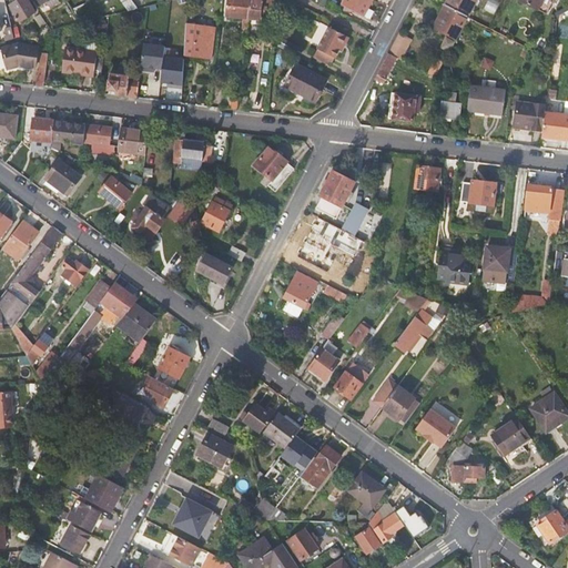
[(19,0),(10,6),(20,22),(36,13),(27,0),(19,0)]
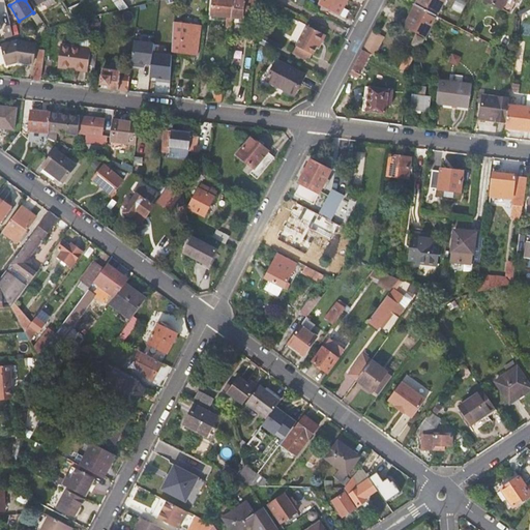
[(54,0),(31,0),(36,6),(42,3),(47,9),(56,3),(54,0)]
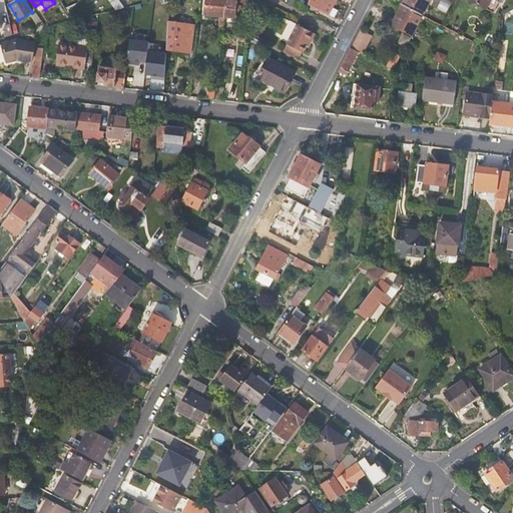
[(66,9),(74,20),(89,16),(83,0),(66,9)]
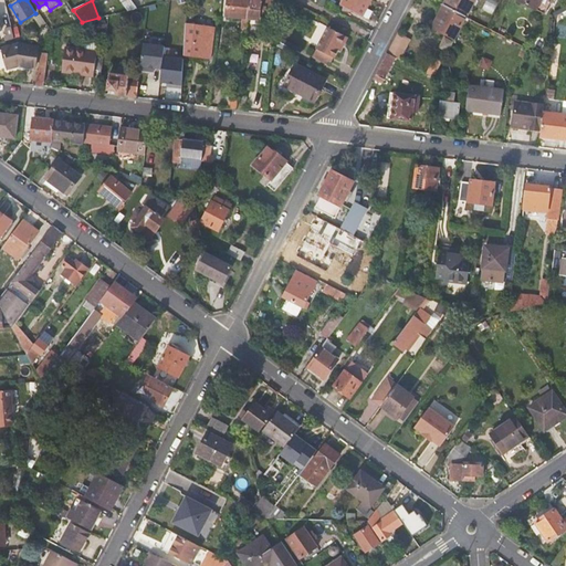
[(119,0),(128,11),(137,9),(132,0),(119,0)]
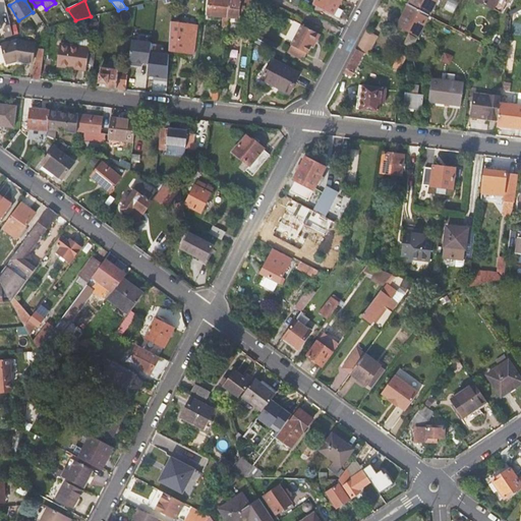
[(227,27),(228,18),(229,0),(209,0),(208,16),(224,18),(223,27),(227,27)]
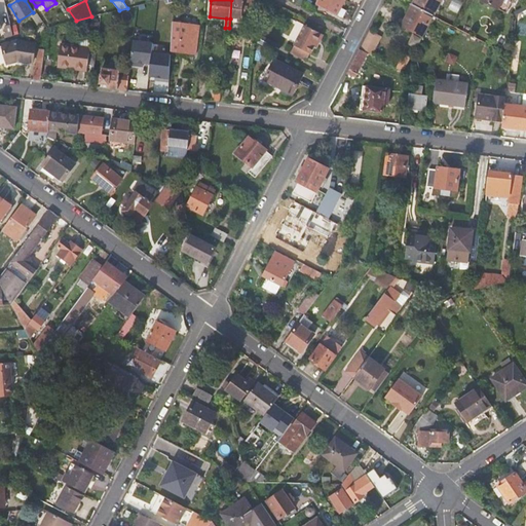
[(256,9),(257,9),(258,1),(242,0),(241,0),(231,0),(230,19),(245,21),(246,19),(254,20),(256,9)]
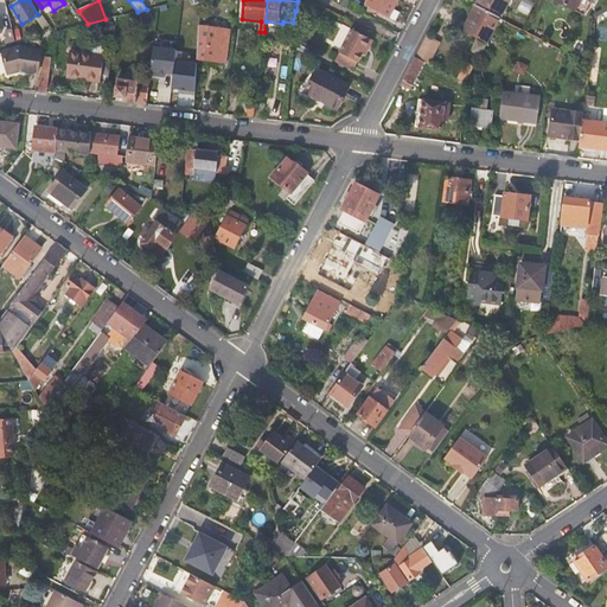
[(396,0),(366,0),(364,5),(388,17),(396,0)]
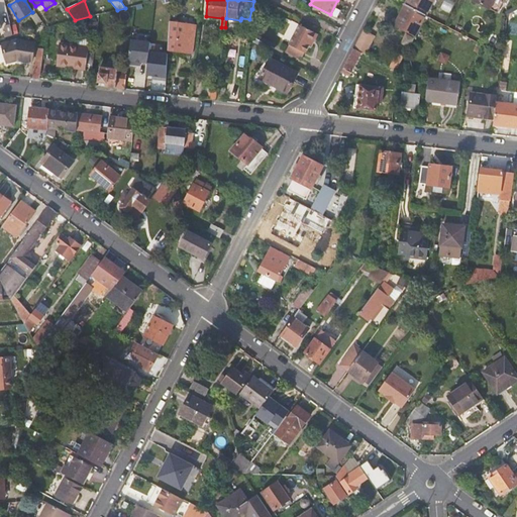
[(407,0),(405,4),(425,15),(432,0),(407,0)]
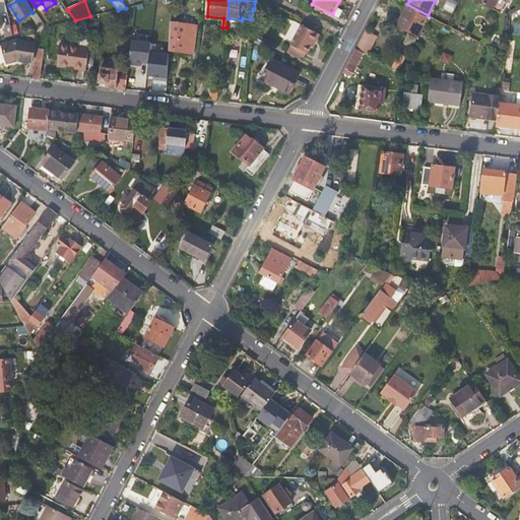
[(475,0),(492,8),(500,12),(506,0),(475,0)]
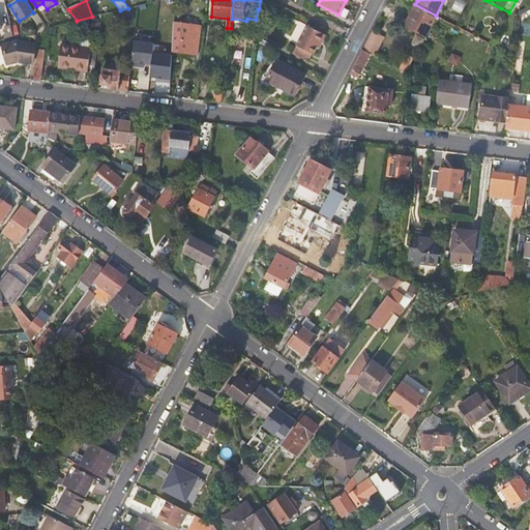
[(424,37),(436,16),(415,4),(407,21),(410,23),(408,28),(424,37)]
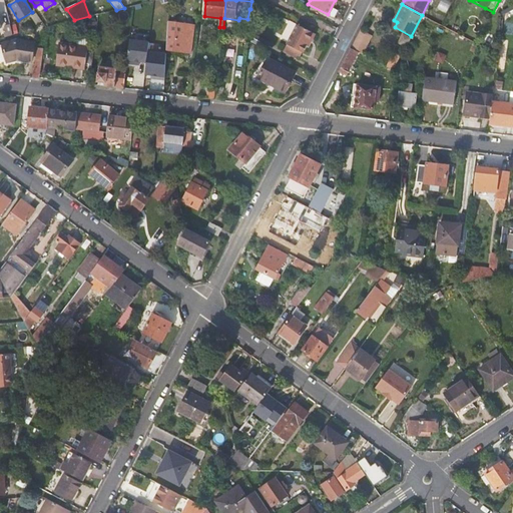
[(0,12),(2,20),(9,18),(6,6),(0,7),(0,12)]
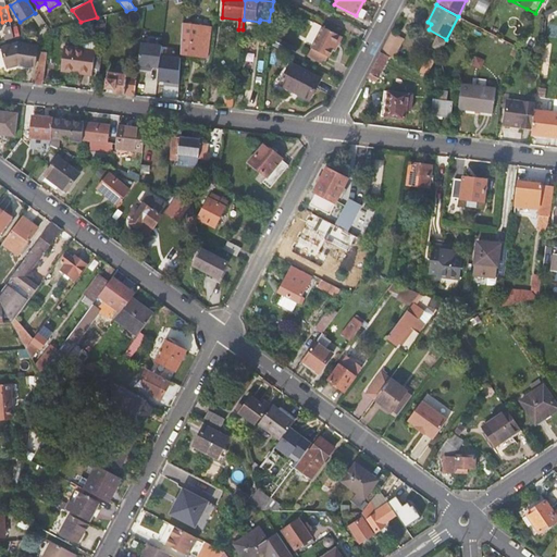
[(211,27),(183,25),(182,54),(208,58),(211,27)]
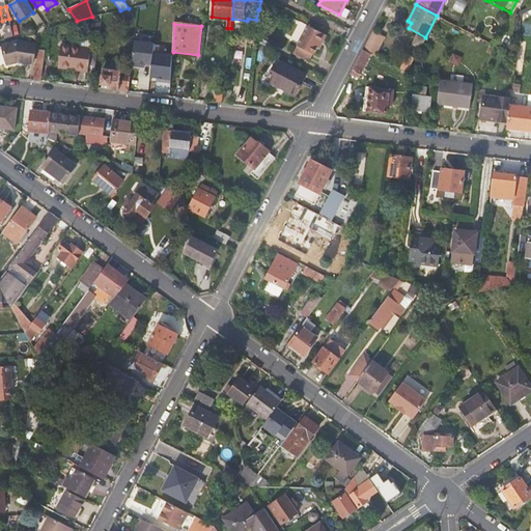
[(298,45),(297,47),(313,54),(317,47),(325,33),(308,25),(298,45)]
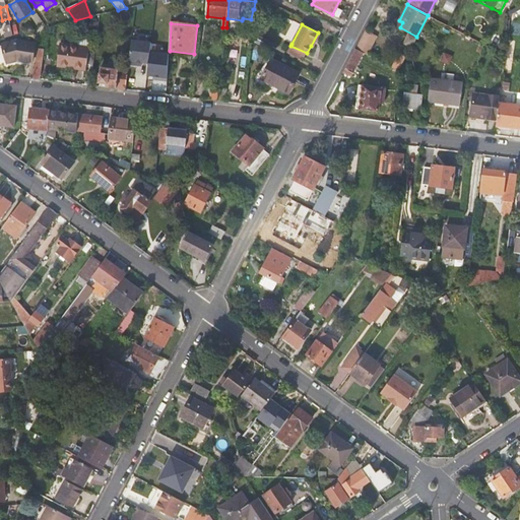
[(320,34),(318,33),(311,46),(313,47),(320,34)]
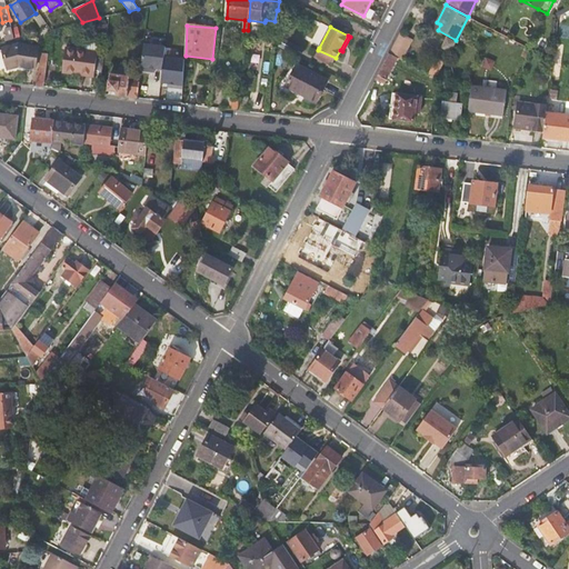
[(282,48),(300,57),(303,49),(286,40),(282,48)]
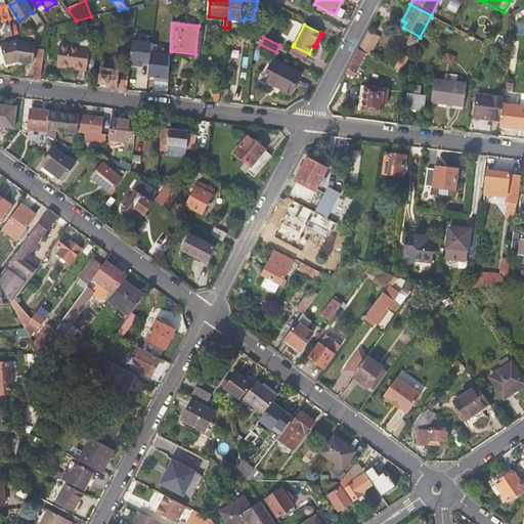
[(169,78),(172,52),(154,50),(155,40),(133,38),(130,62),(149,66),(148,76),(169,78)]
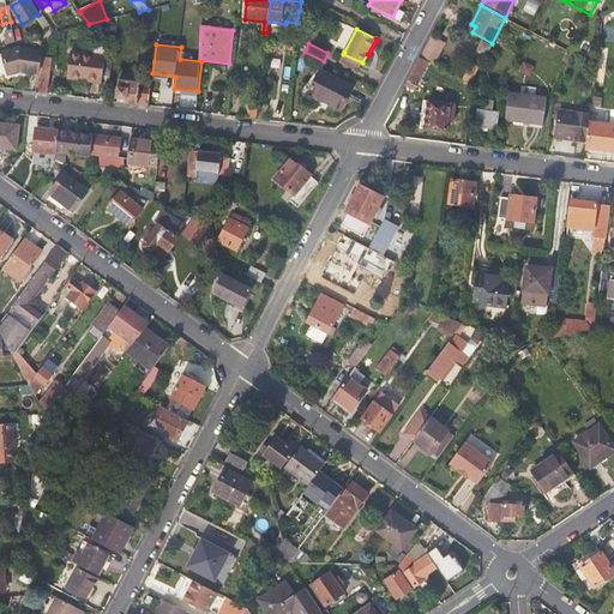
[(89,78),(89,82),(103,83),(106,56),(107,49),(106,47),(97,46),(95,48),(94,55),(71,52),(68,76),(89,78)]
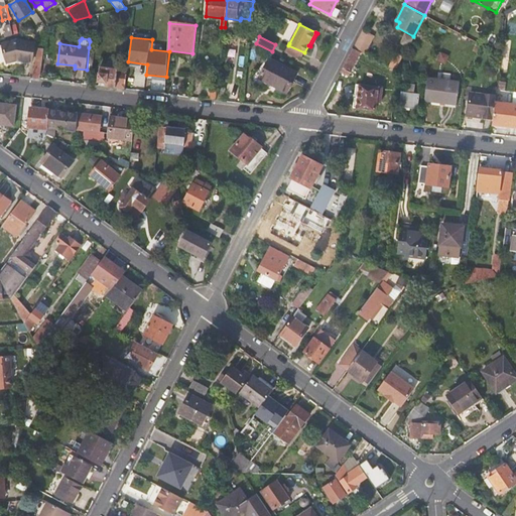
[(34,42),(15,41),(2,44),(2,45),(0,45),(0,61),(0,62),(2,62),(6,61),(7,62),(18,60),(32,61),(34,42)]
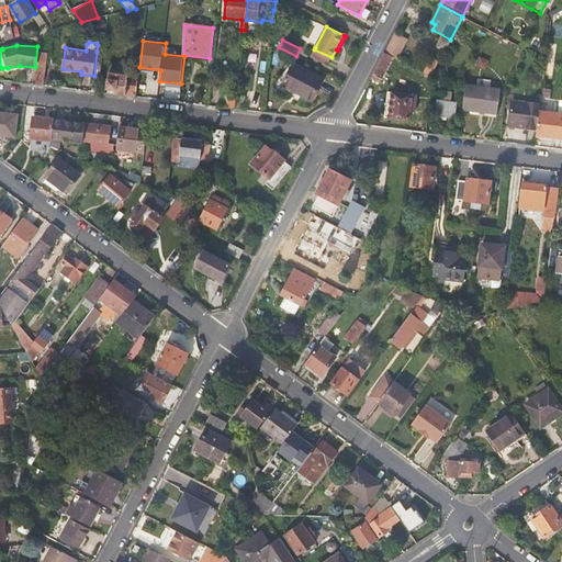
[(519,56),(543,68),(544,60),(523,48),(519,56)]
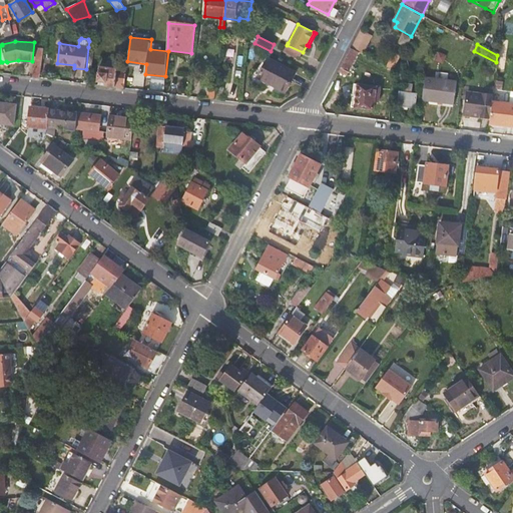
[(299,59),(303,52),(287,45),(283,52),(299,59)]
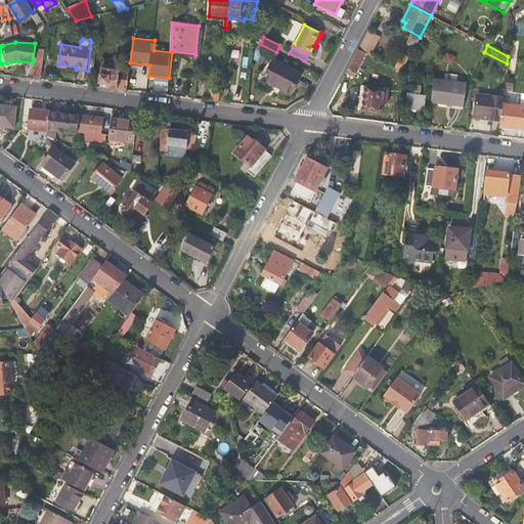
[(35,66),(34,79),(41,80),(44,50),(38,49),(36,66),(35,66)]
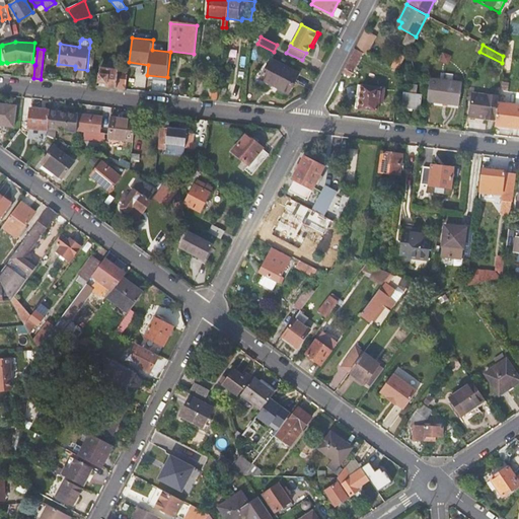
[(350,76),(362,53),(355,49),(343,72),(350,76)]
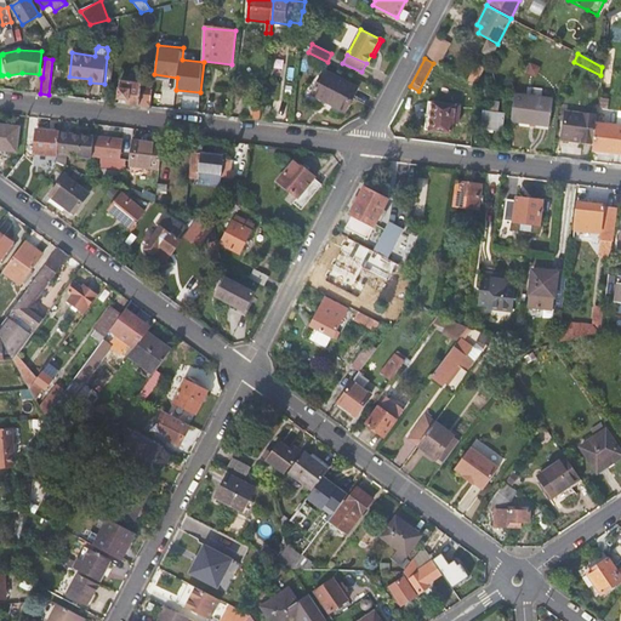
[(476,64),(467,79),(474,83),(482,68),(476,64)]
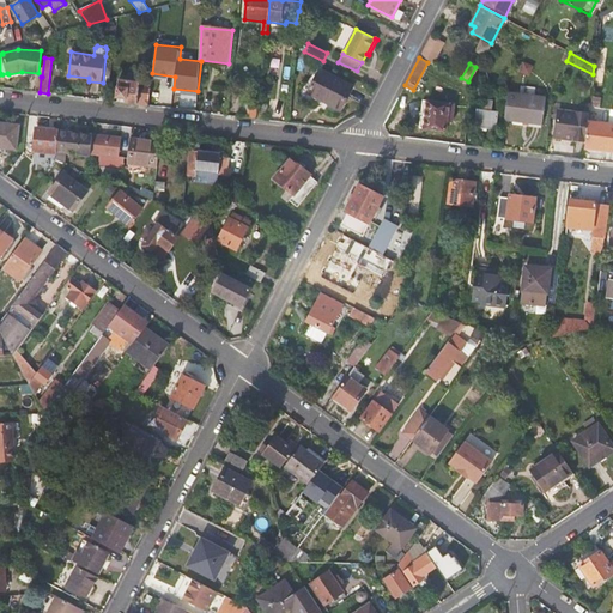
[(351,87),(320,71),(310,91),(341,107),(351,87)]
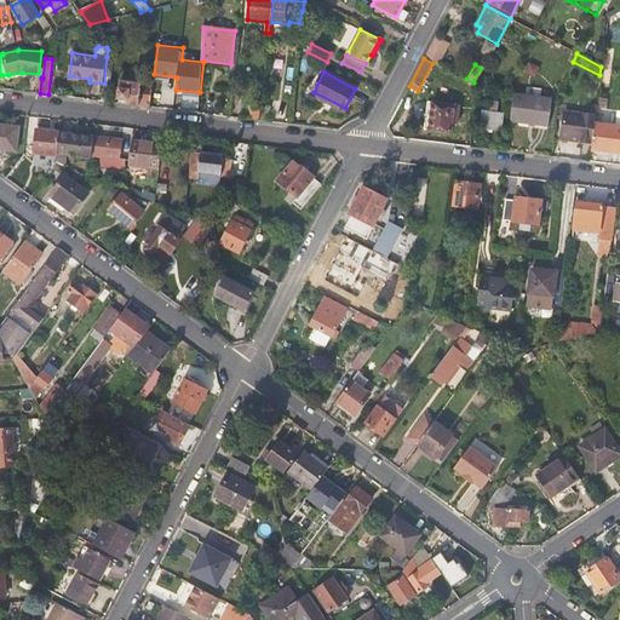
[(127,101),(127,104),(158,108),(160,86),(120,81),(119,98),(127,101)]
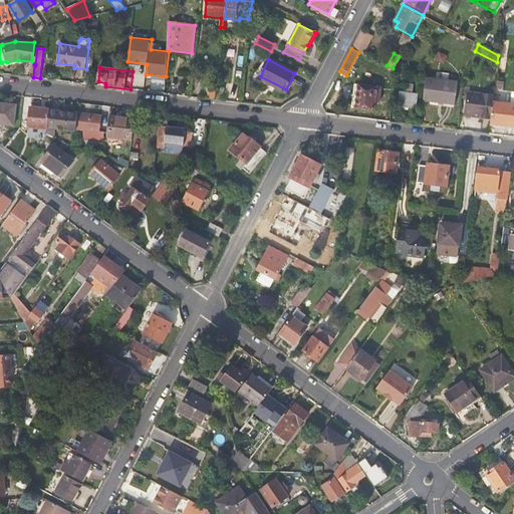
[(458,81),(433,78),(430,101),(455,104),(458,81)]
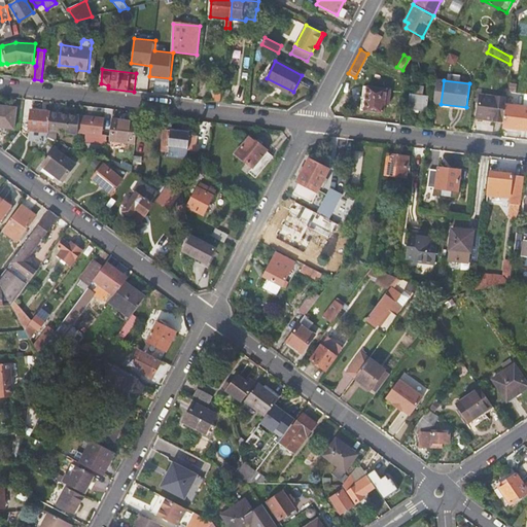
[(417,84),(417,93),(428,94),(428,85),(417,84)]
